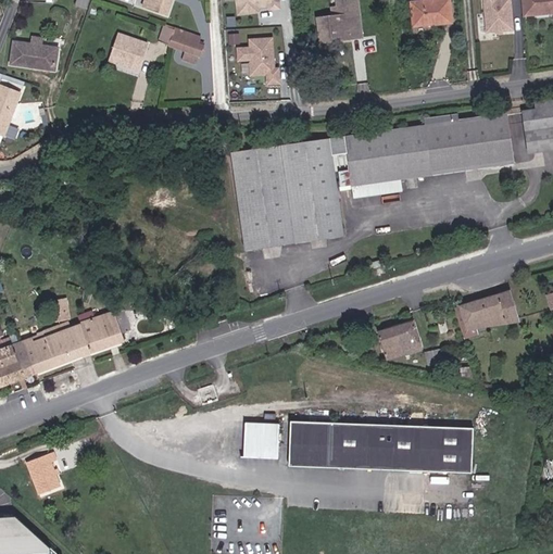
[(145,0),(143,4),(171,14),(174,0),(145,0)]
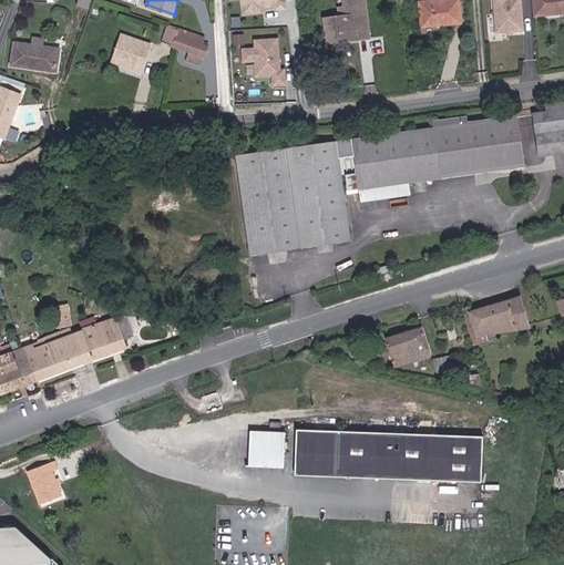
[(236,0),(239,13),(284,7),(282,0),(236,0)]
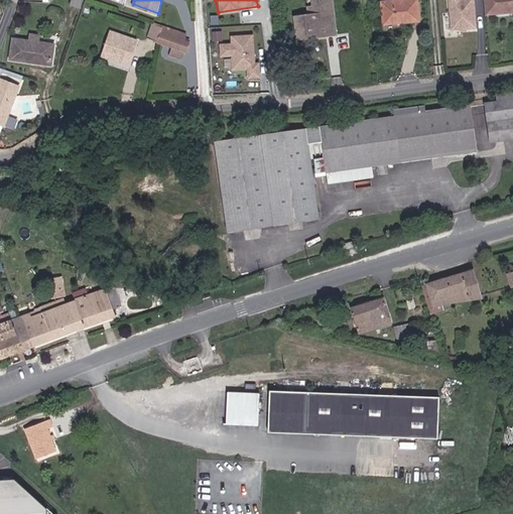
[(305,0),(307,12),(287,15),(291,37),(332,34),(327,0),(305,0)]
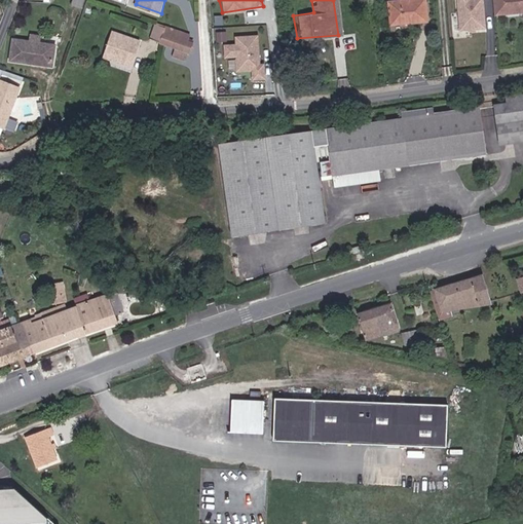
[(386,0),(388,25),(428,20),(426,0),(386,0)]
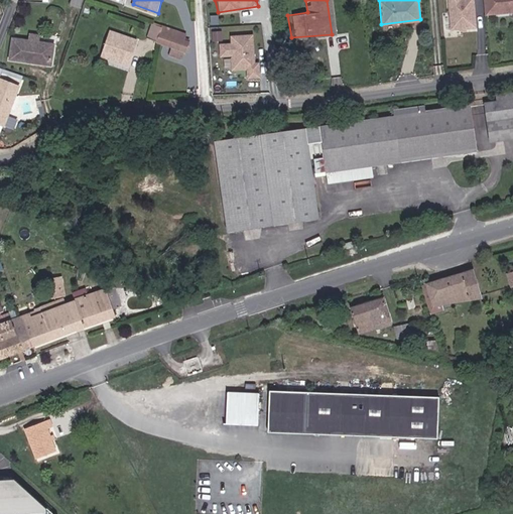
[(444,0),(447,30),(474,28),(471,0),(444,0)]
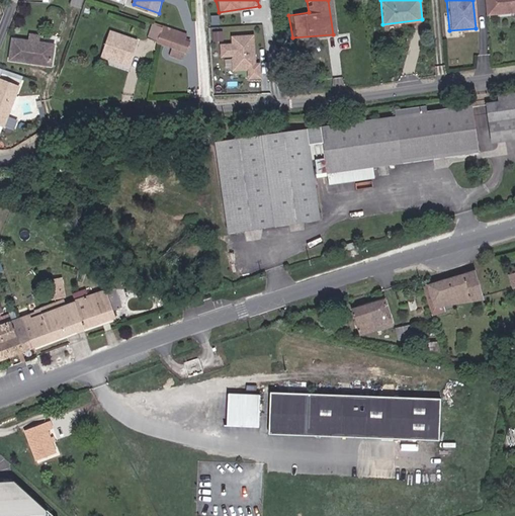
[(487,0),(489,14),(514,11),(514,0),(487,0)]
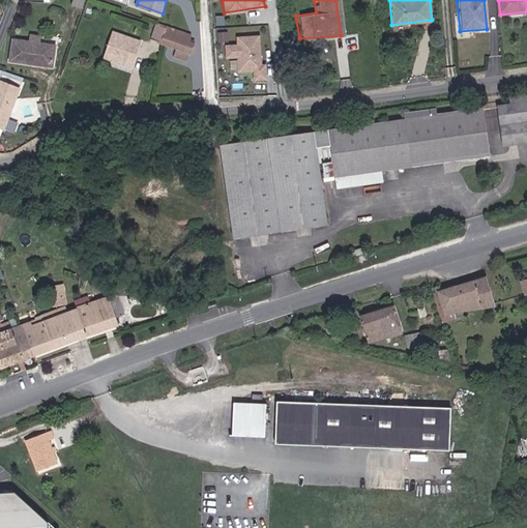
[(192,33),(157,22),(152,37),(178,48),(175,55),(188,62),(197,42),(191,39),(192,33)]
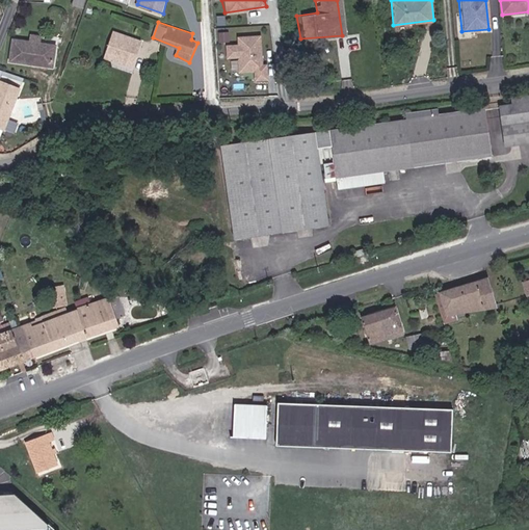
[(134,35),(113,29),(104,57),(134,68),(141,46),(132,43),(134,35)]
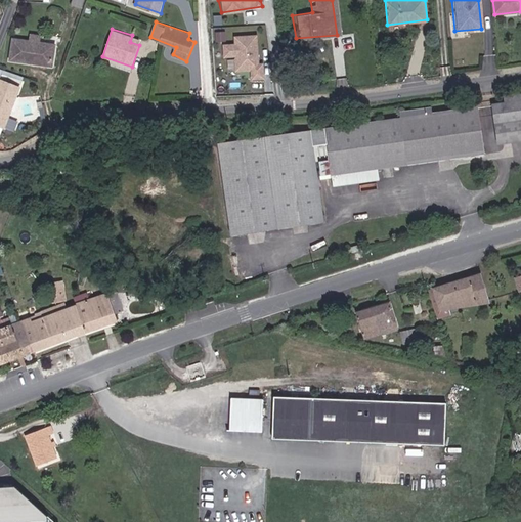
[(224,29),(213,29),(213,39),(225,39),(224,29)]
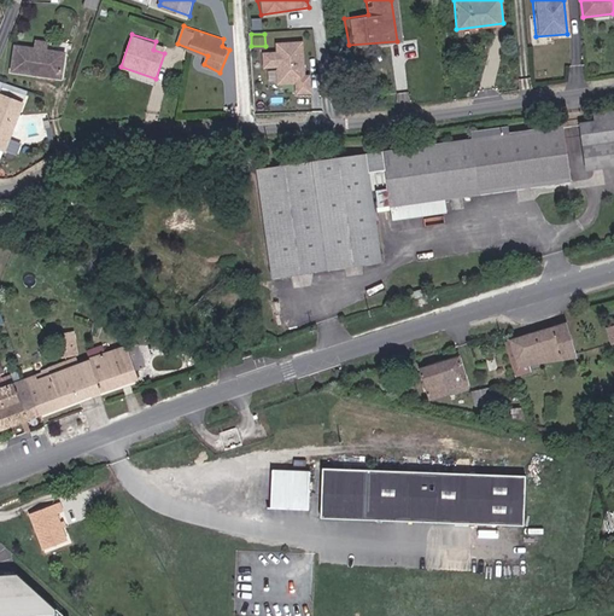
[(259,67),(273,65),(273,82),(291,81),(291,93),(309,92),(309,75),(302,76),(300,38),(273,39),(273,48),(259,50),(259,67)]
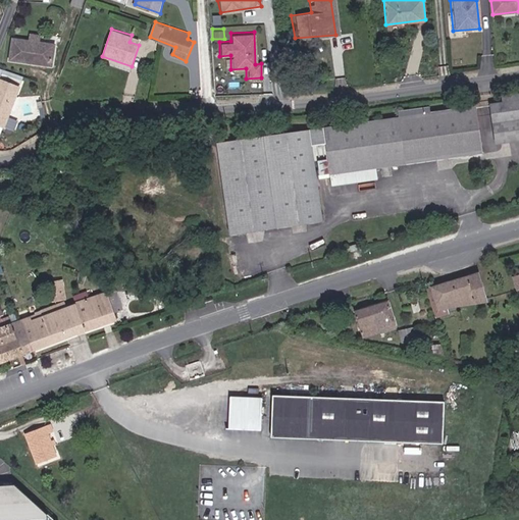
[(30,39),(14,37),(11,60),(54,66),(57,43),(41,41),(42,34),(31,33),(30,39)]
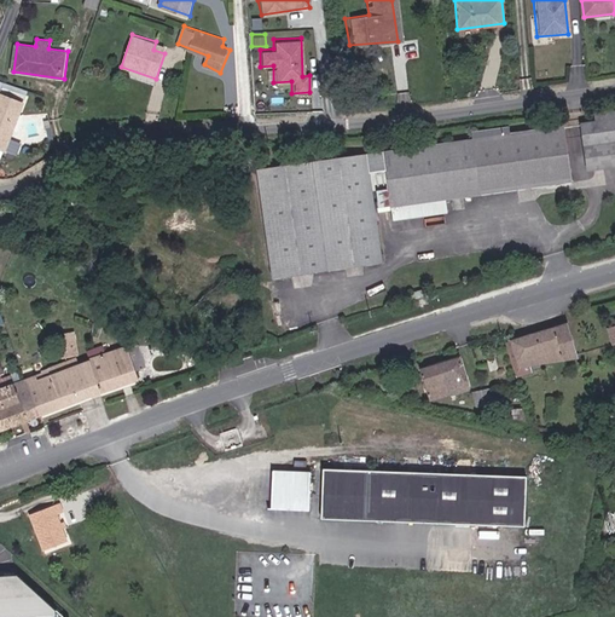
[(25,102),(0,91),(0,149),(5,151),(25,102)]
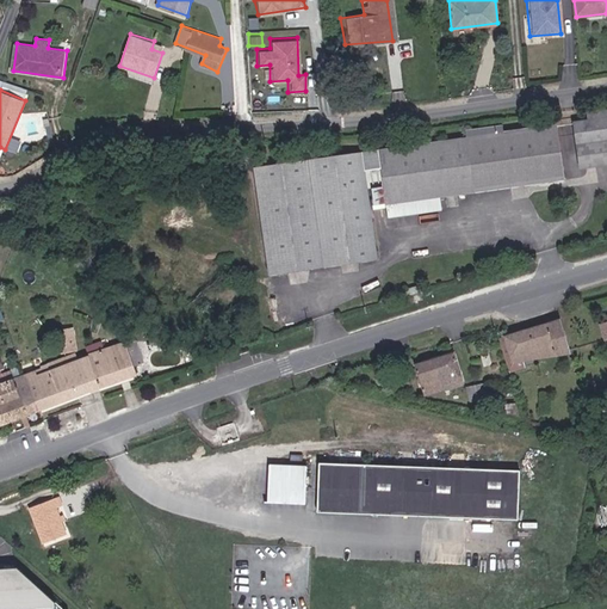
[(606,115),(575,121),(582,168),(606,164),(606,115)]
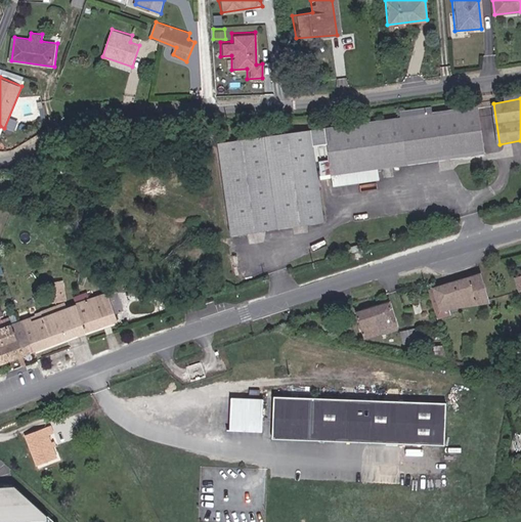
[(401,116),(219,143),(231,235),(326,223),(319,175),(484,154),(479,104),(434,112),(432,106),(401,112),(401,116)]
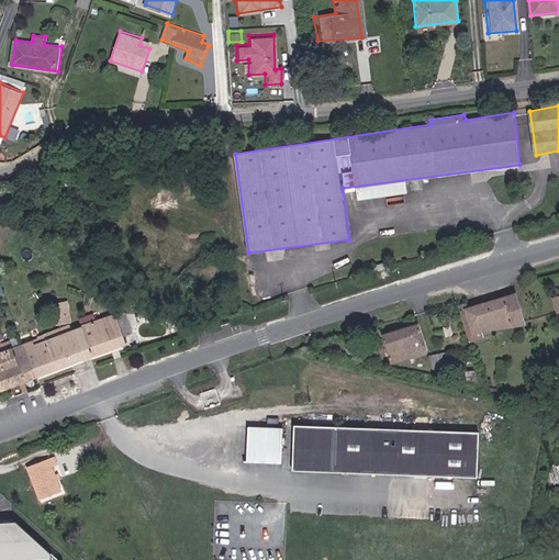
[(58,186),(75,193),(80,180),(75,178),(64,172),(58,186)]
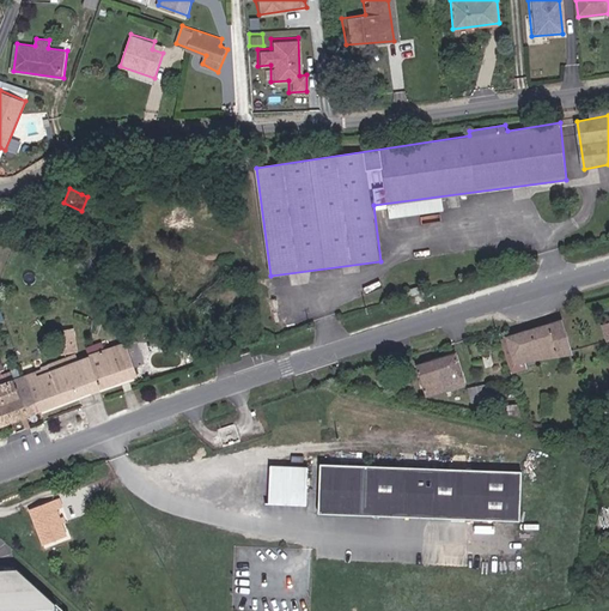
[(588,314),(600,310),(594,292),(582,297),(588,314)]
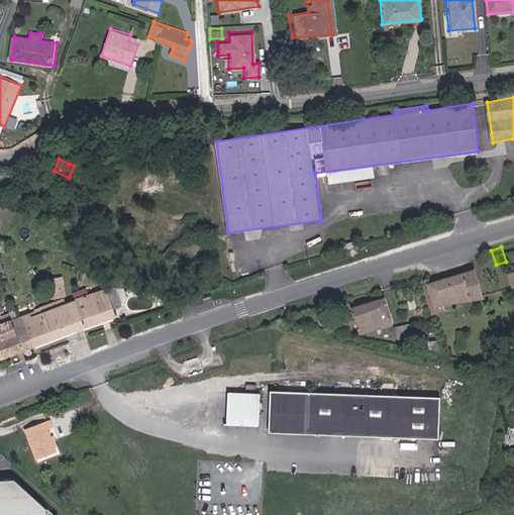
[(37,275),(46,276),(47,264),(38,263),(37,275)]
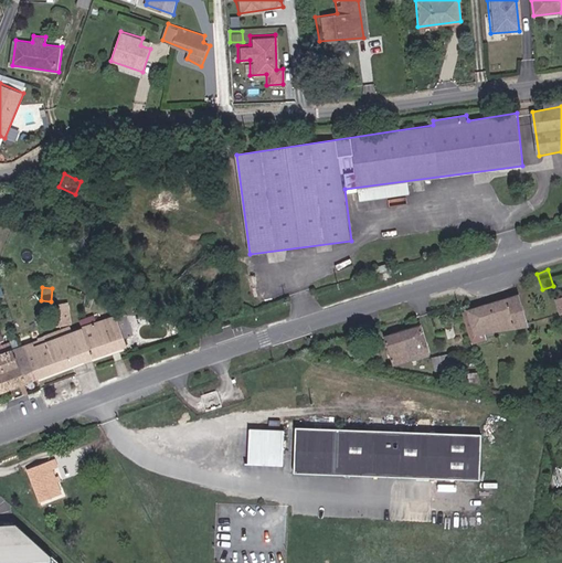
[(551,305),(561,307),(561,291),(554,290),(551,305)]
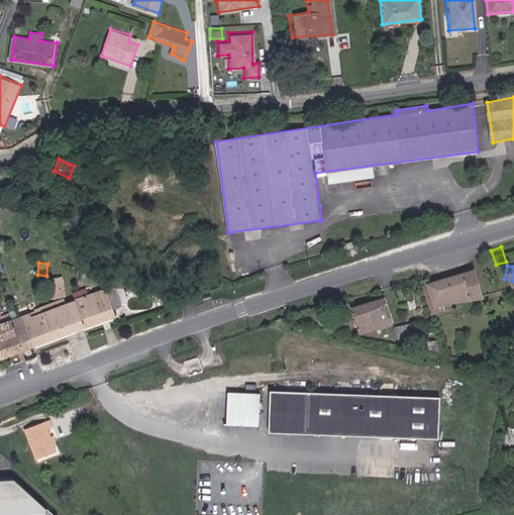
[(474,268),(426,283),(435,311),(482,299),(474,268)]
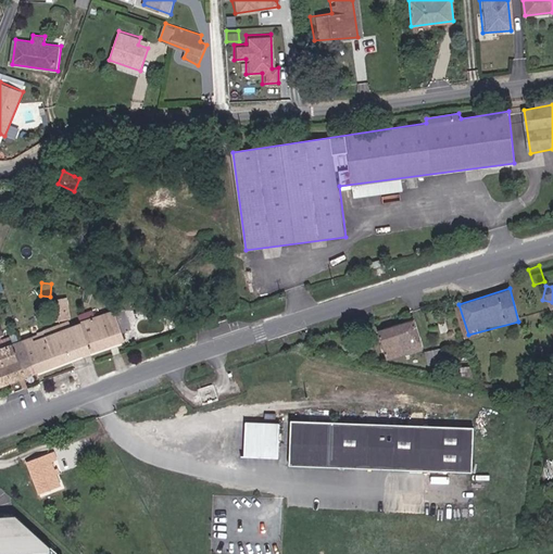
[(82,319),(82,323),(90,351),(124,341),(115,310),(82,319)]
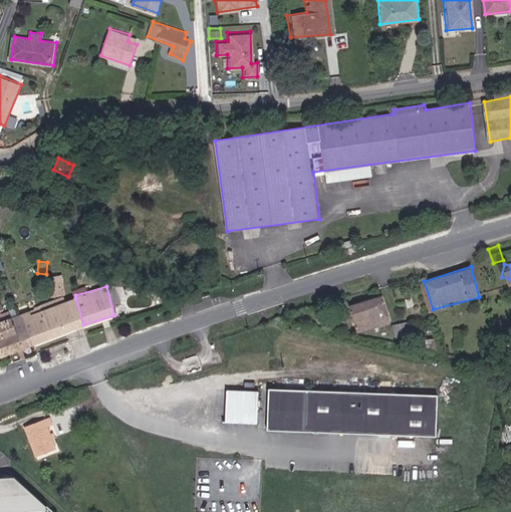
[(317,305),(331,300),(326,288),(313,293),(317,305)]
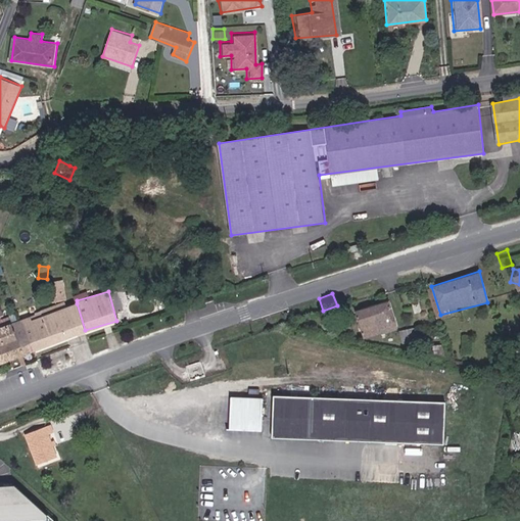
[(388,300),(355,311),(365,340),(397,329),(388,300)]
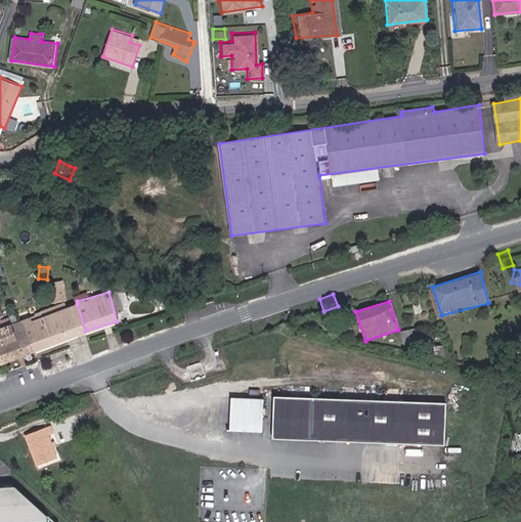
[(64,303),(20,320),(33,351),(85,331),(77,304),(68,306),(64,303)]
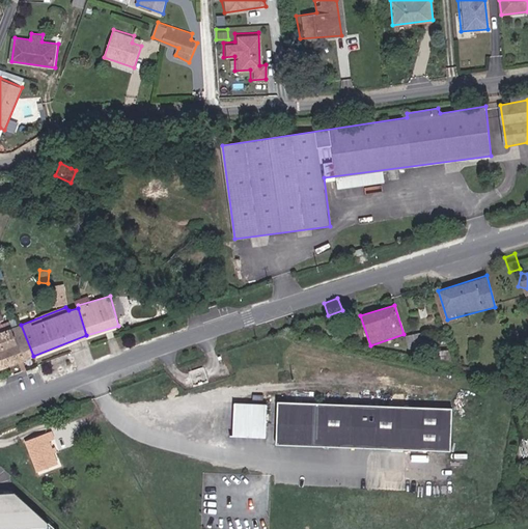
[(0,369),(33,356),(21,325),(0,331),(0,369)]
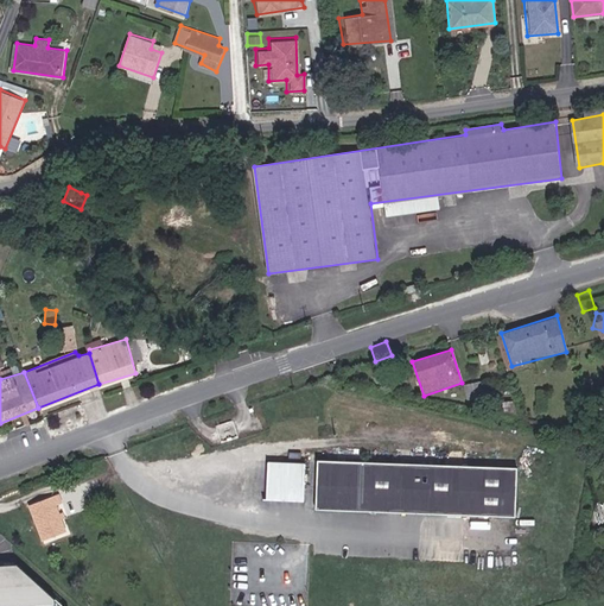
[(477,396),(507,403),(502,384),(477,384),(477,396)]
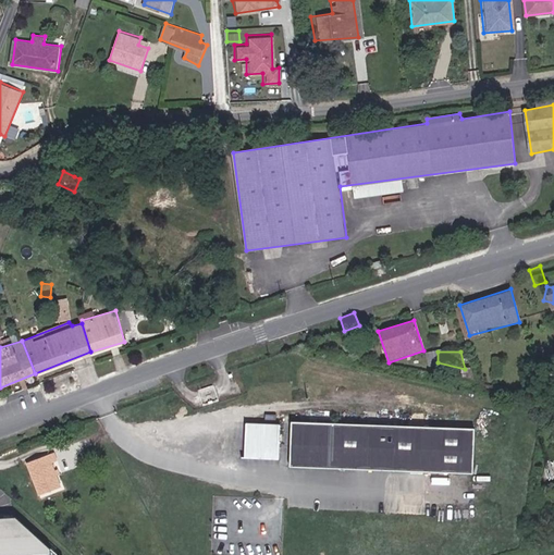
[(212,382),(196,386),(201,403),(217,397),(212,382)]
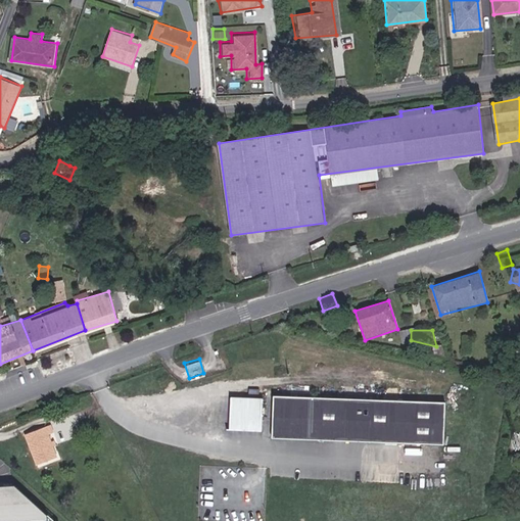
[(263,394),(224,393),(223,431),(262,433),(263,394)]
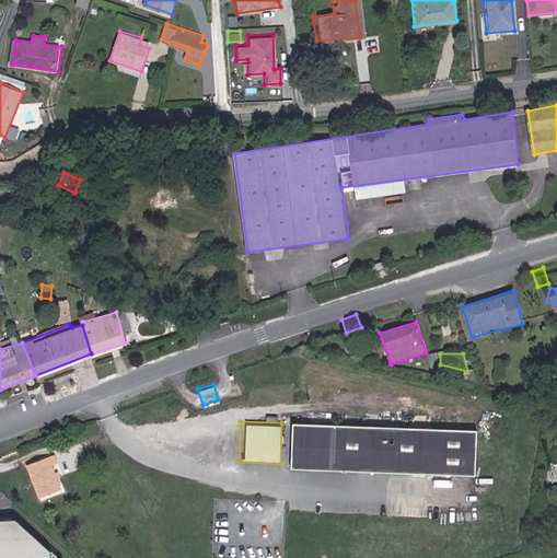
[(475,431),(293,423),(290,466),(473,475),(475,431)]
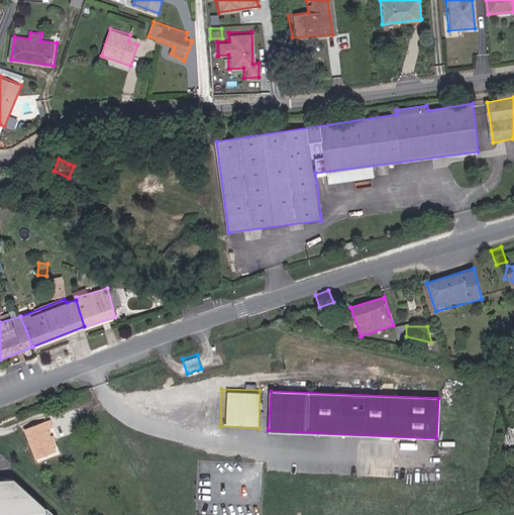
[(46,419),(20,429),(31,458),(53,450),(42,428),(49,425),(46,419)]
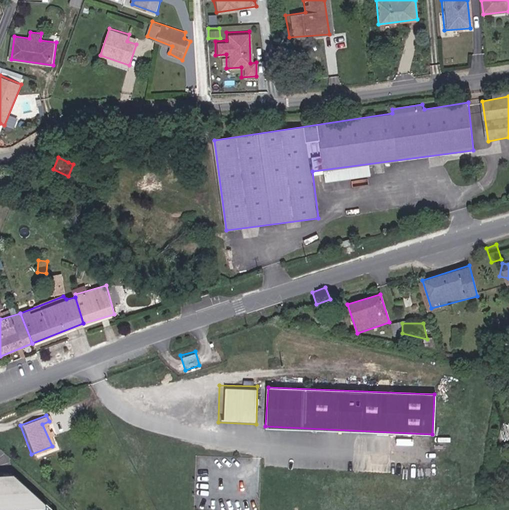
[(9,430),(17,426),(14,420),(6,424),(9,430)]
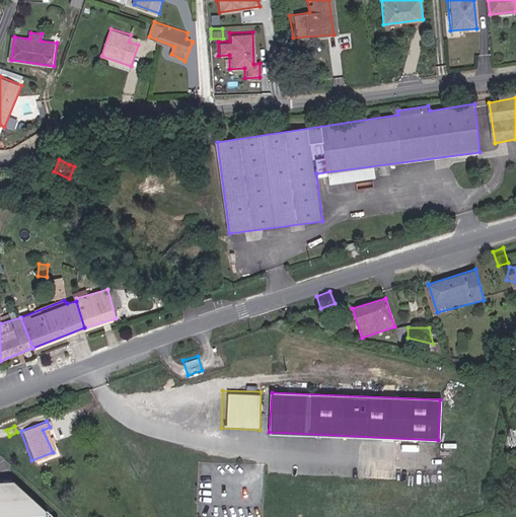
[(22,516),(19,477),(0,478),(0,516),(22,516)]
